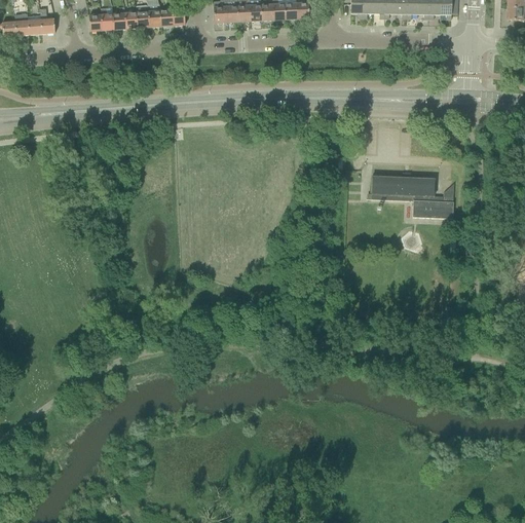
[(147,0),(148,5),(150,27),(161,26),(160,10),(160,4),(159,0),(147,0)]
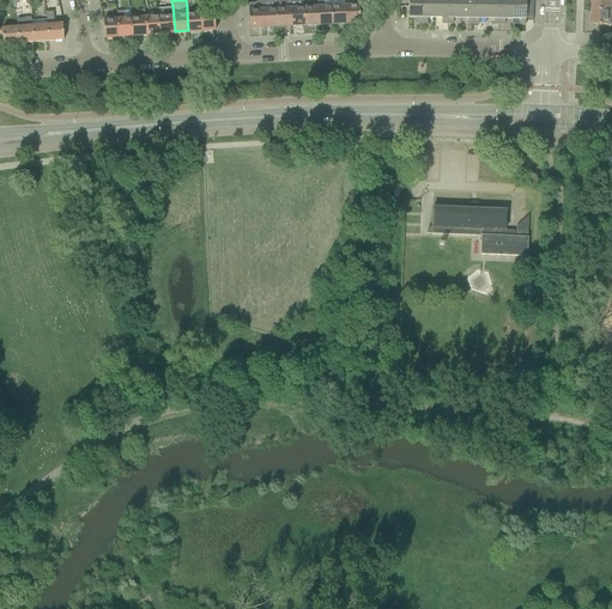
[(258,0),(248,1),(249,7),(250,25),(265,25),(264,0),(258,0)]
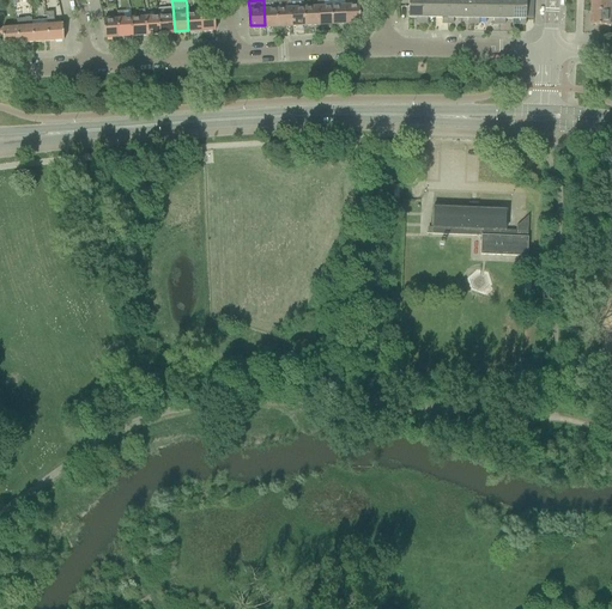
[(264,0),(264,7),(265,25),(278,24),(278,11),(277,6),(277,0),(264,0)]
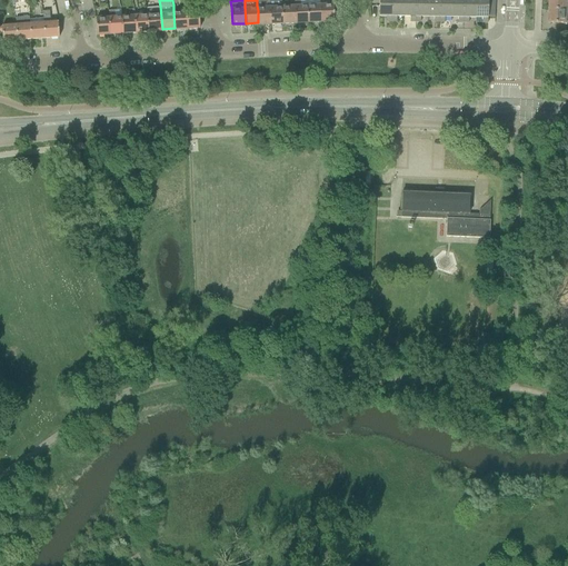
[(258,6),(257,6),(258,22),(271,22),(270,0),(257,0),(258,6)]
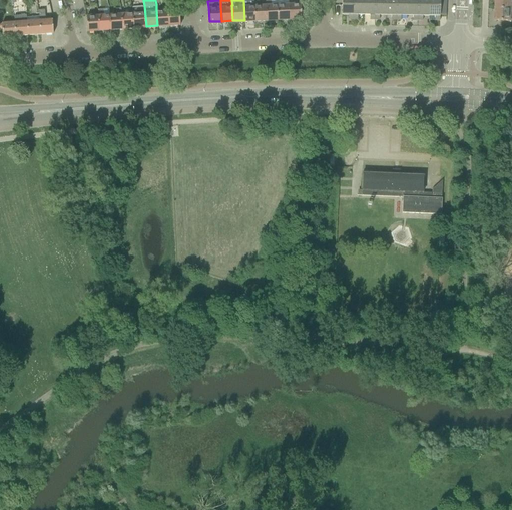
[(256,19),(254,4),(253,0),(243,0),(244,20),(256,19)]
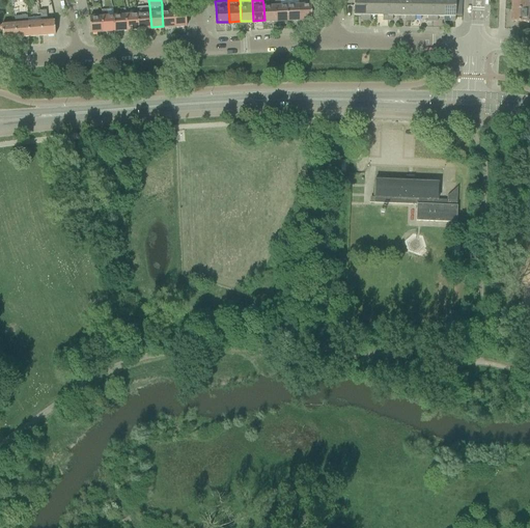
[(275,0),(276,3),(276,19),(288,19),(287,3),(281,3),(281,0),(275,0)]
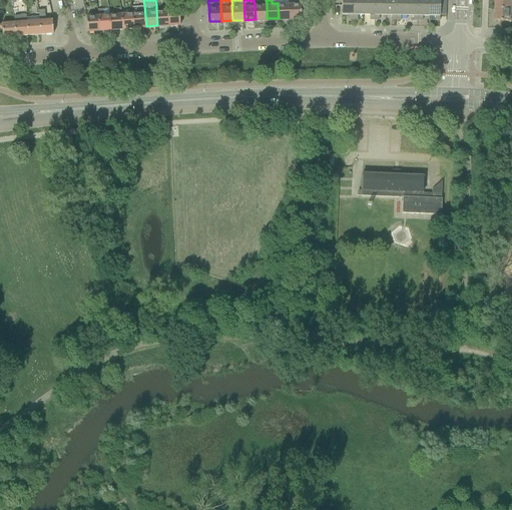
[(278,0),(278,3),(279,18),(290,17),(290,2),(290,0),(278,0)]
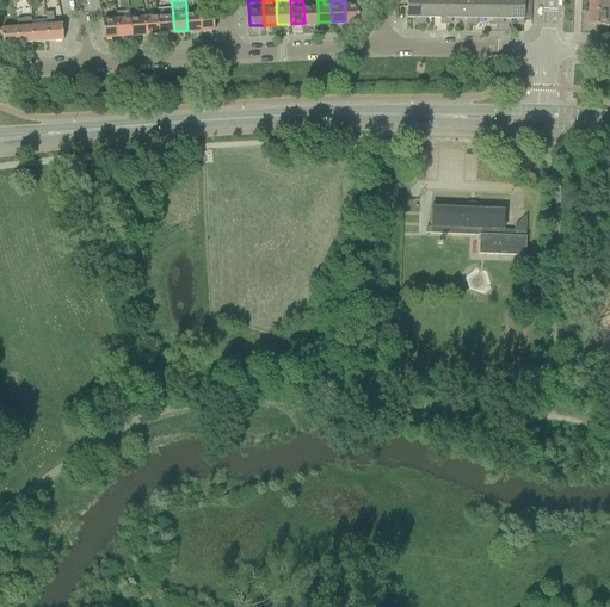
[(416,20),(421,20),(420,0),(407,0),(407,14),(416,14),(416,20)]
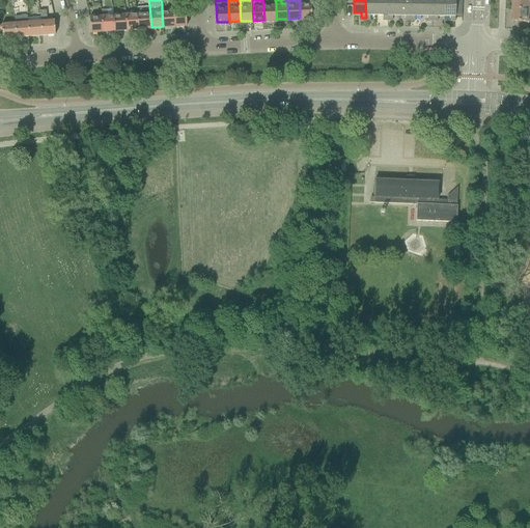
[(370,12),(377,12),(377,0),(365,0),(366,18),(370,18),(370,12)]
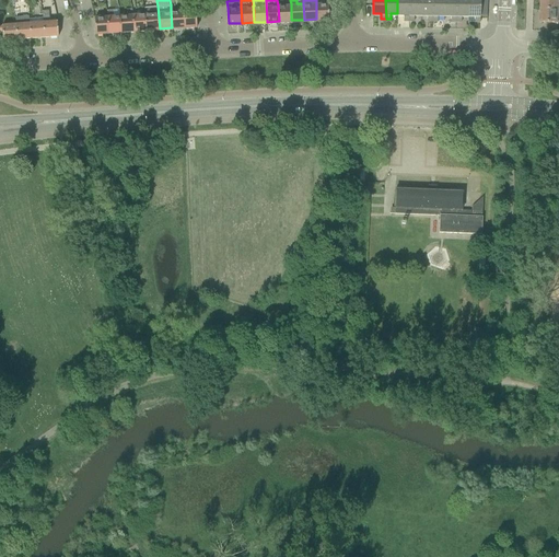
[(404,19),(409,19),(409,0),(397,0),(397,13),(404,14),(404,19)]
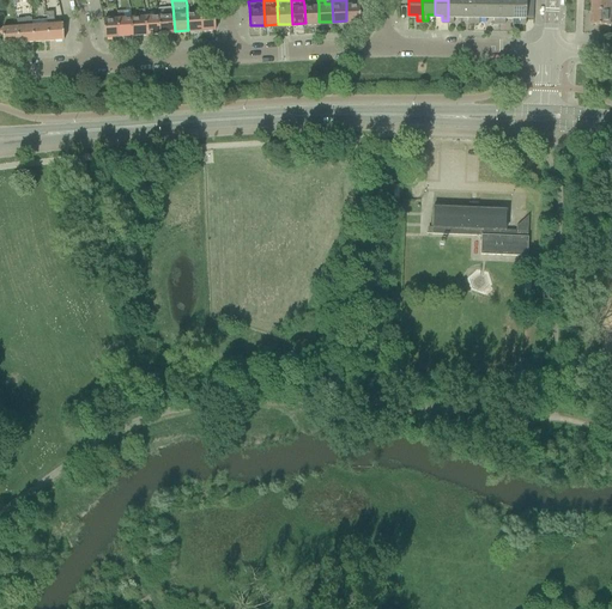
[(454,16),(461,16),(461,0),(448,0),(448,20),(454,20),(454,16)]
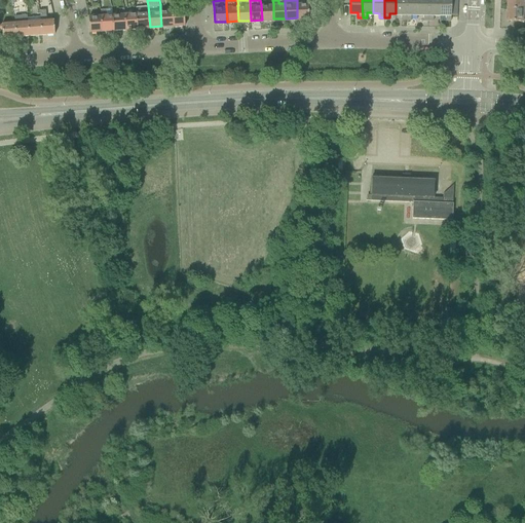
[(396,0),(396,13),(402,13),(402,19),(407,19),(406,0),(396,0)]
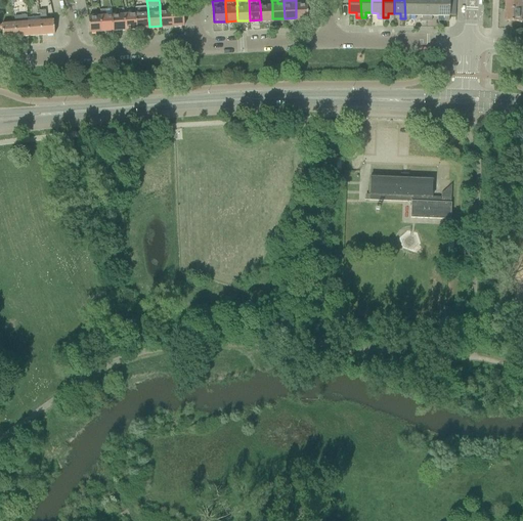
[(409,13),(417,13),(416,0),(404,0),(405,18),(409,18),(409,13)]
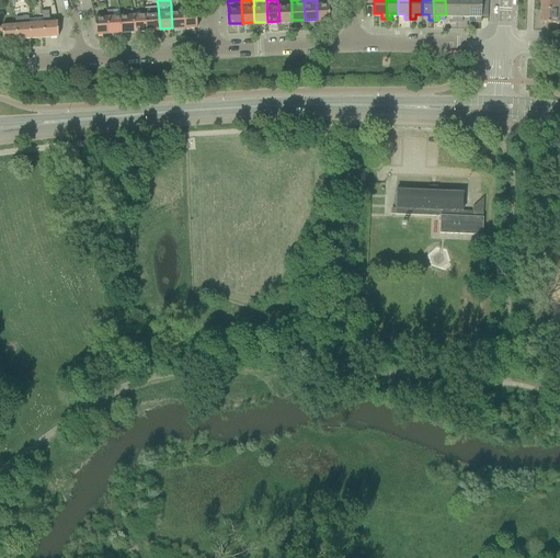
[(453,20),(457,20),(457,0),(445,0),(446,14),(453,14),(453,20)]
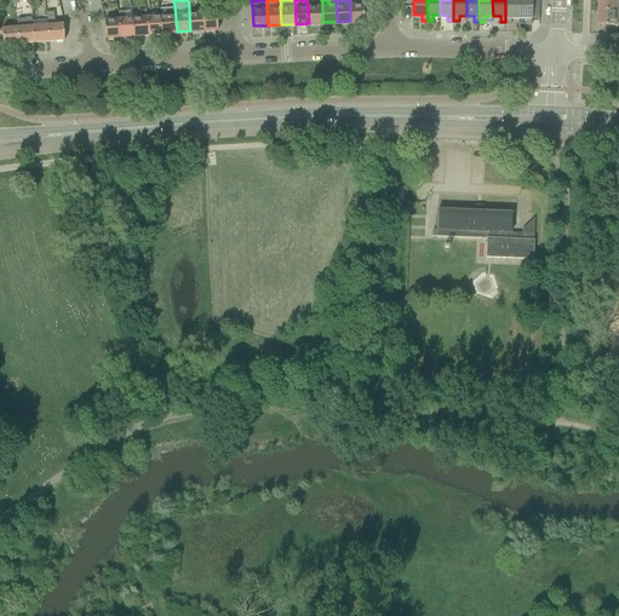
[(511,16),(519,16),(519,0),(505,0),(505,22),(511,22),(511,16)]
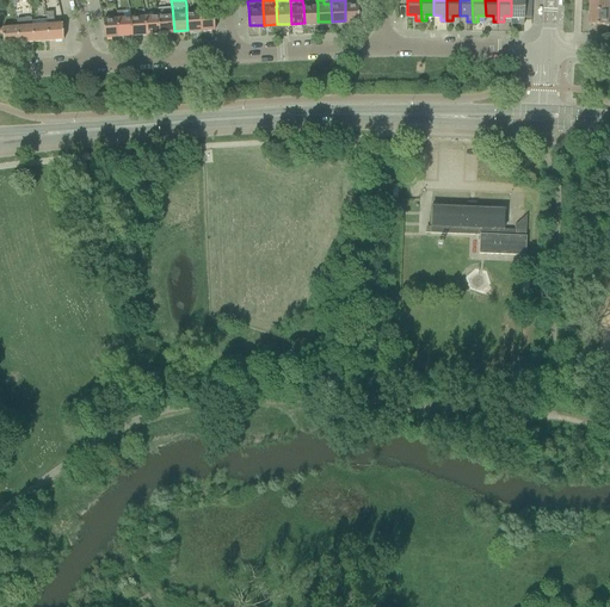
[(511,0),(511,16),(518,16),(518,22),(524,22),(524,0),(511,0)]
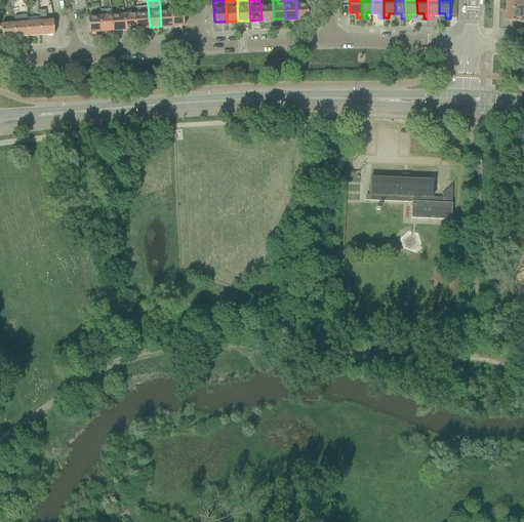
[(308,2),(296,2),(296,17),(309,17),(308,2)]
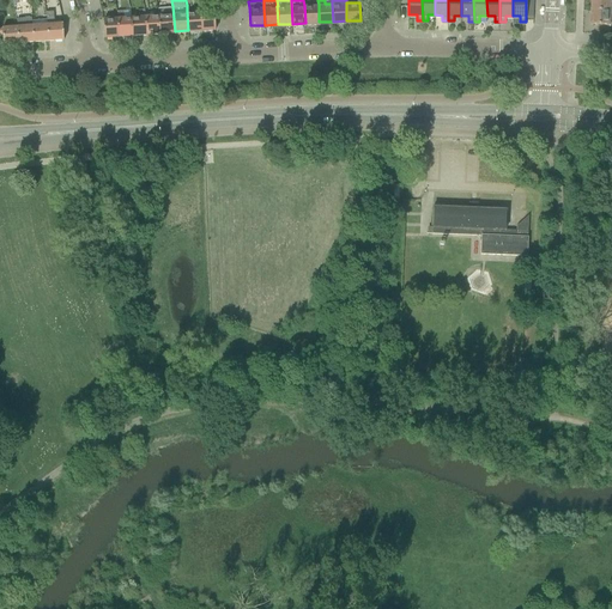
[(319,4),(304,5),(306,23),(319,22),(319,4)]
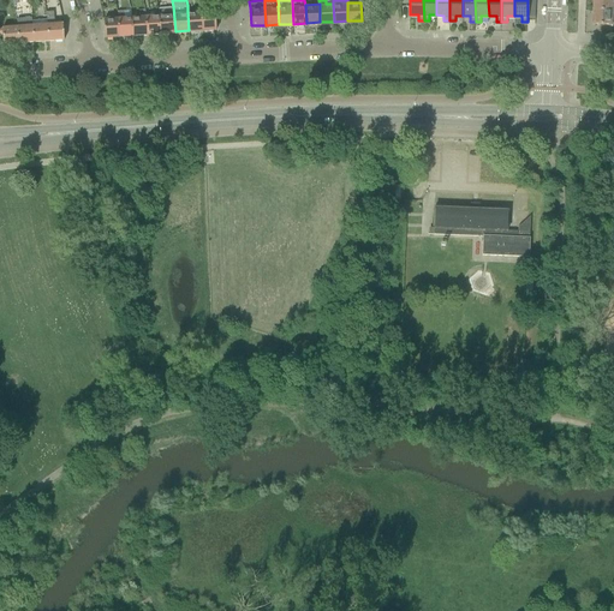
[(160,6),(160,15),(161,33),(176,31),(173,6),(160,6)]
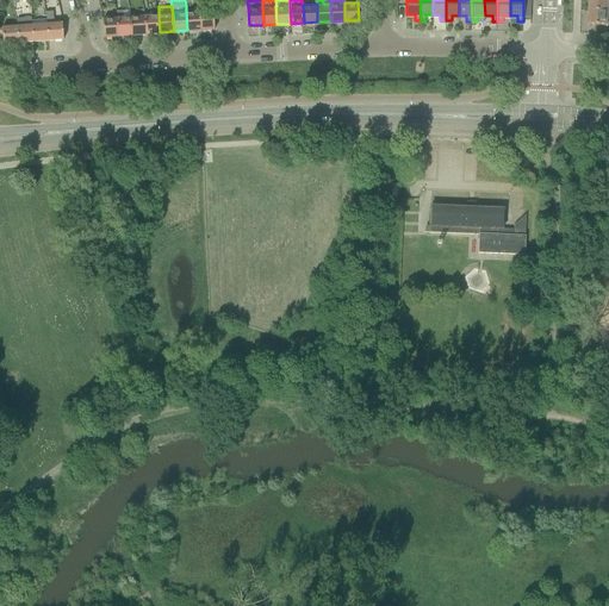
[(138,16),(131,16),(132,33),(147,33),(145,16),(144,7),(137,7),(138,16)]
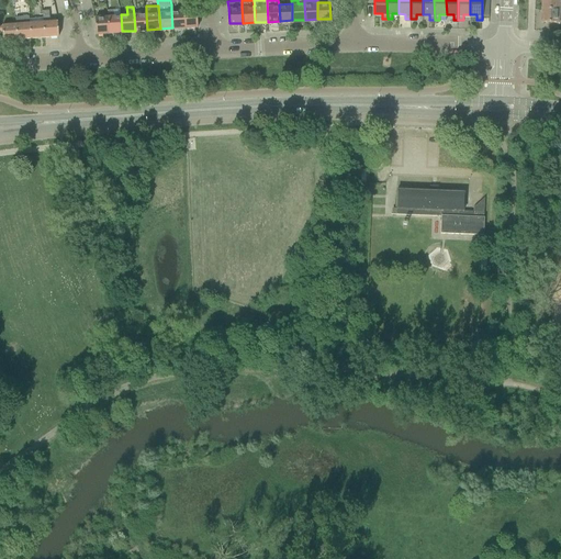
[(560,7),(543,7),(543,20),(560,21),(560,7)]
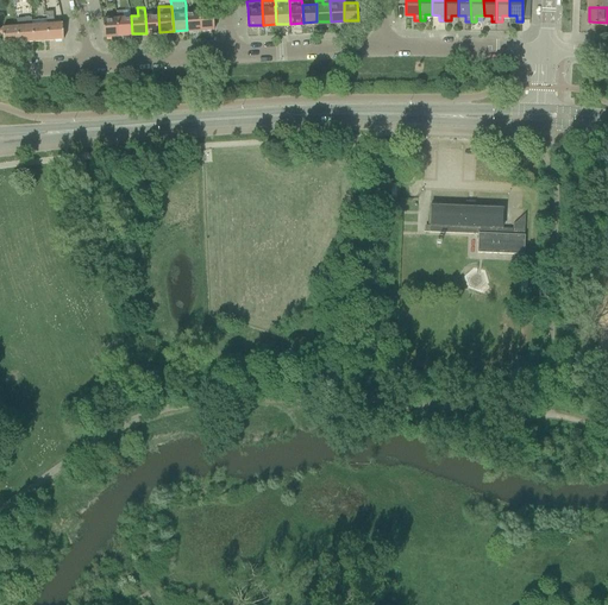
[(123,8),(118,8),(118,17),(119,35),(132,33),(131,16),(124,17),(123,8)]
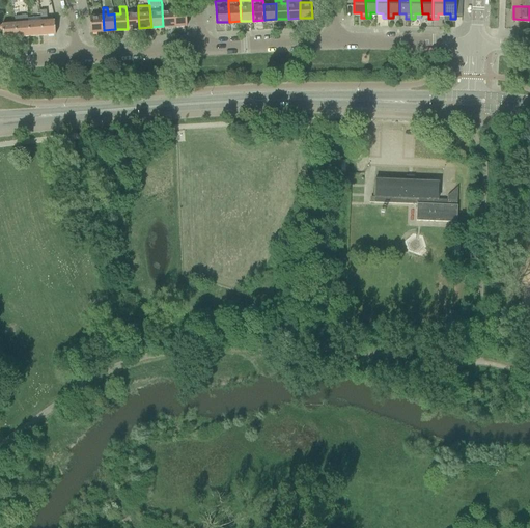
[(42,15),(42,20),(43,33),(56,32),(55,19),(48,19),(47,8),(40,8),(42,15)]
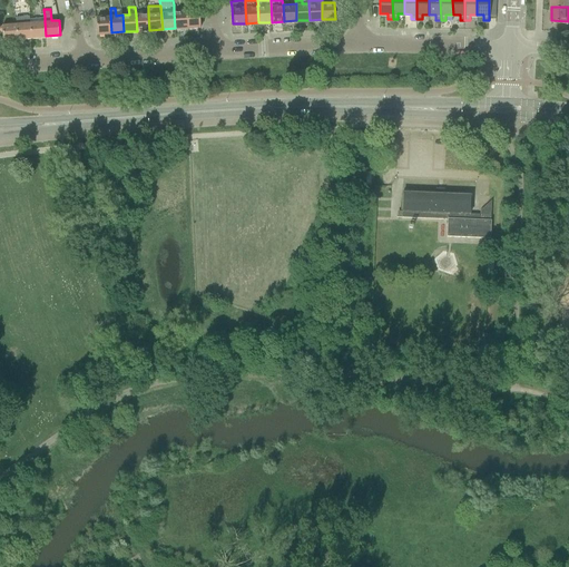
[(199,9),(187,10),(188,27),(200,26),(199,9)]
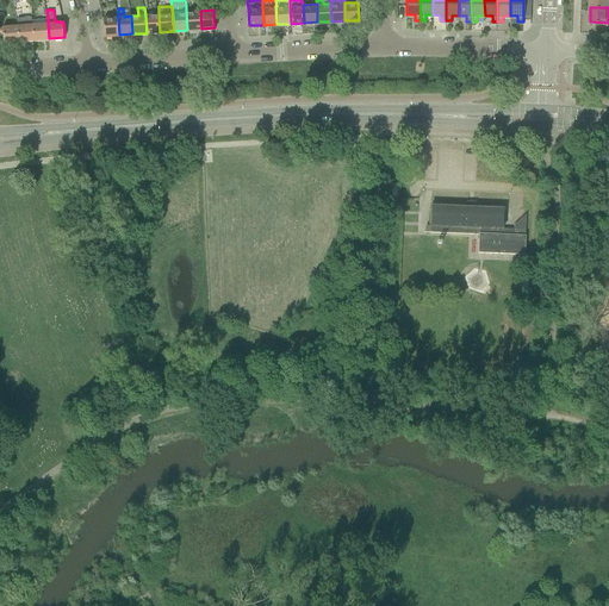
[(200,11),(186,12),(187,30),(202,29),(200,11)]
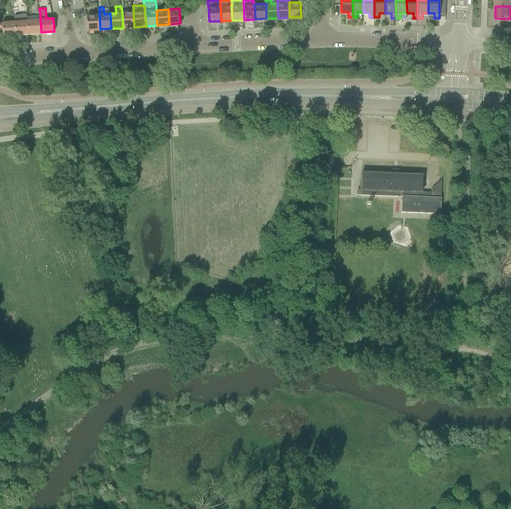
[(133,12),(122,13),(123,28),(134,27),(133,12)]
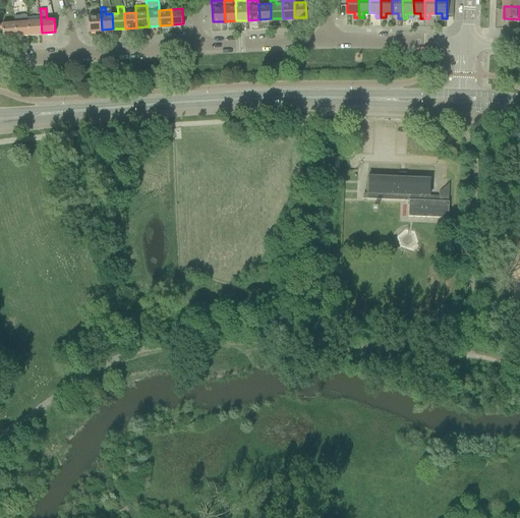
[(27,13),(15,14),(15,20),(16,35),(30,34),(29,19),(27,15),(27,13)]
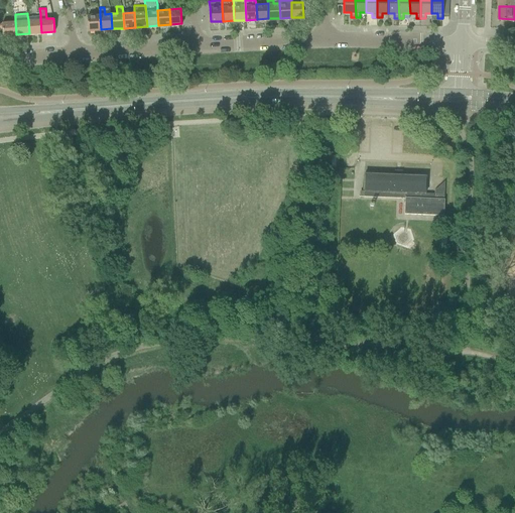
[(40,14),(27,15),(28,19),(29,33),(41,32),(40,19),(40,14)]
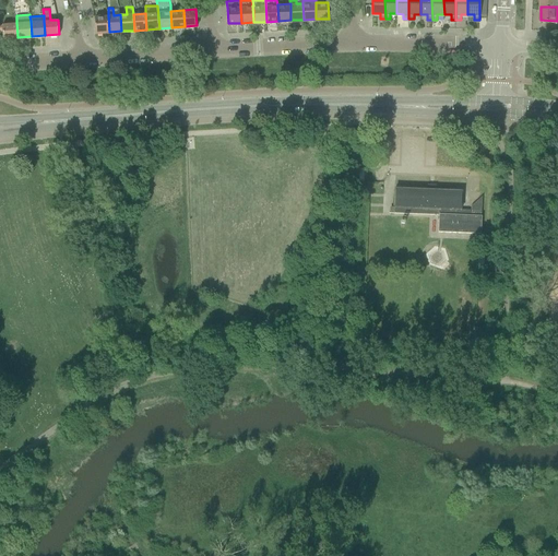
[(109,32),(108,15),(95,16),(96,33),(109,32)]
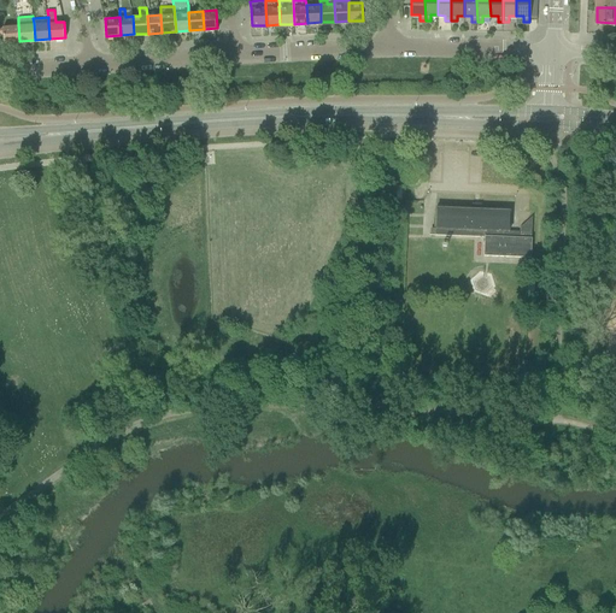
[(19,41),(18,24),(0,25),(0,31),(4,31),(4,42),(19,41)]
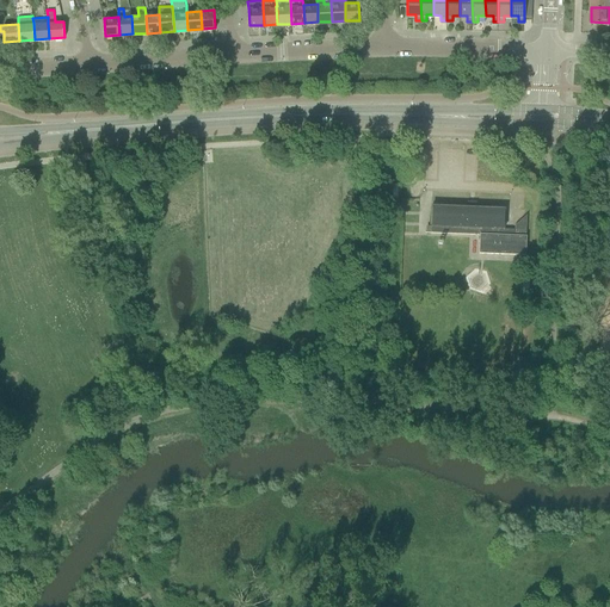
[(432,205),(431,230),(444,231),(450,231),(481,233),(480,251),(515,253),(527,253),(528,211),(516,223),(516,227),(504,227),(505,206),(470,205),(432,204),(432,205)]
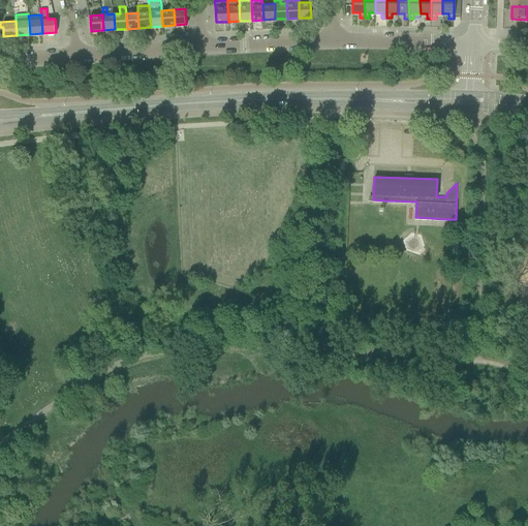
All buildings are outlined.
